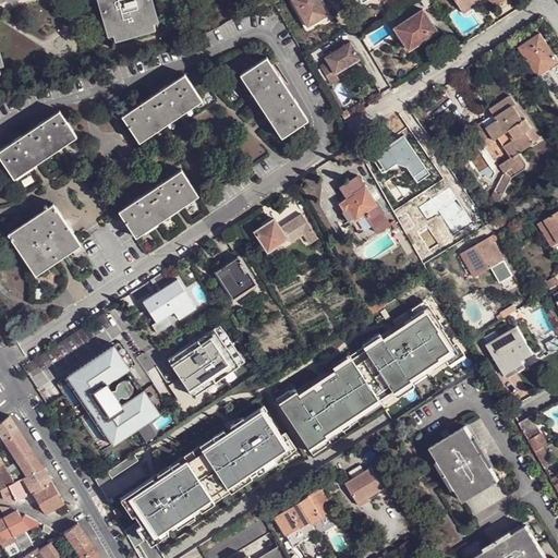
[(116,37),(105,0),(99,0),(110,38),(116,37)]
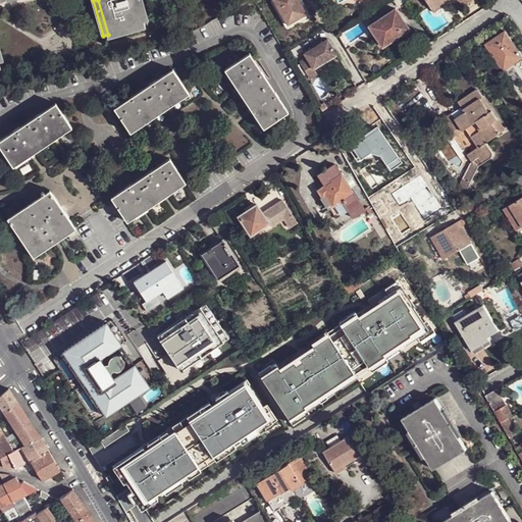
[(98,0),(108,35),(111,40),(148,30),(147,23),(140,0),(98,0)]
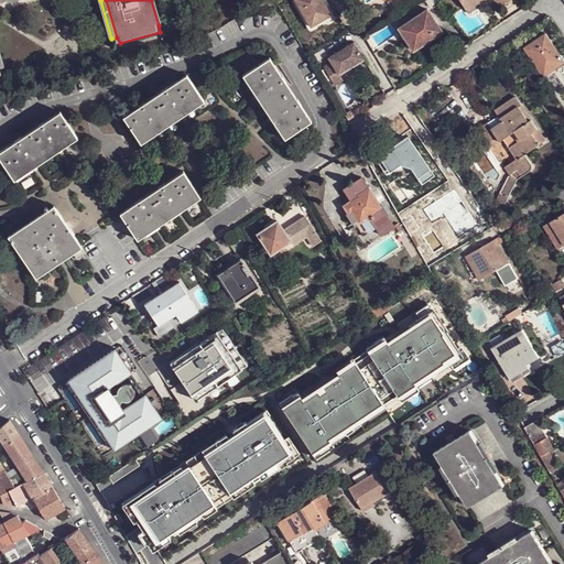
[(151,0),(159,25),(164,23),(156,0),(151,0)]
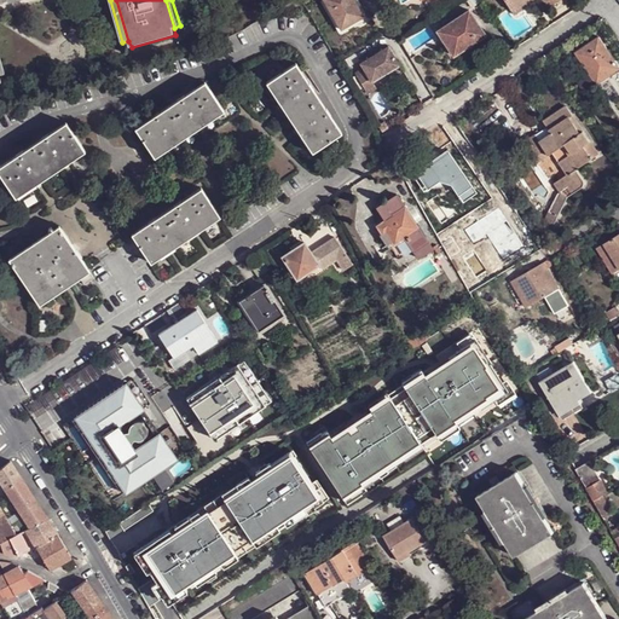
[(363,19),(364,19),(359,9),(353,0),(324,0),(325,3),(342,32),(363,19)]
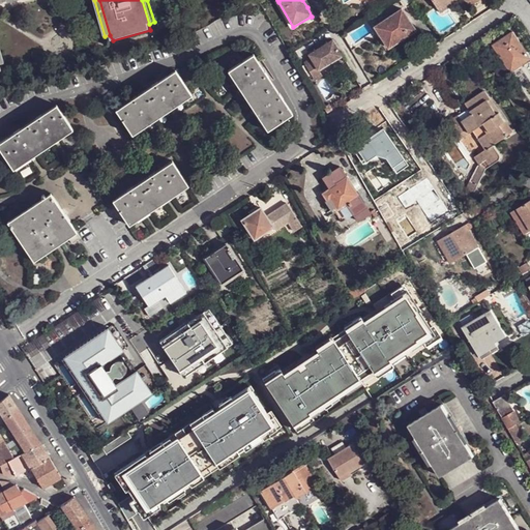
[(464,0),(469,7),(475,3),(479,0),(431,0),(438,9),(452,0),(454,2),(457,0),(464,0)]
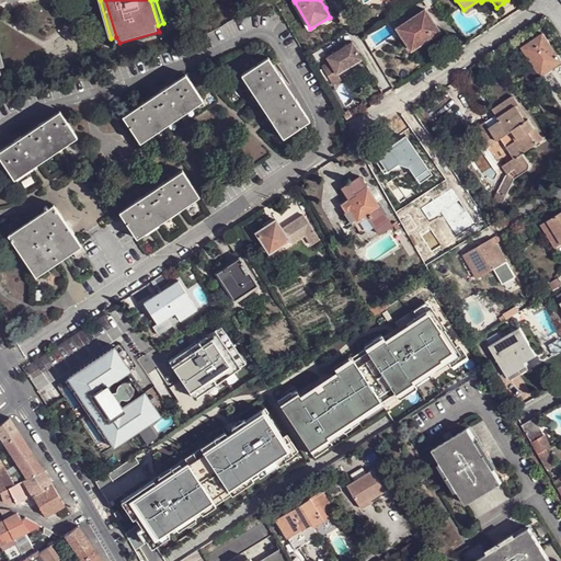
[(479,0),(464,10),(466,13),(481,3),(481,2),(479,0)]
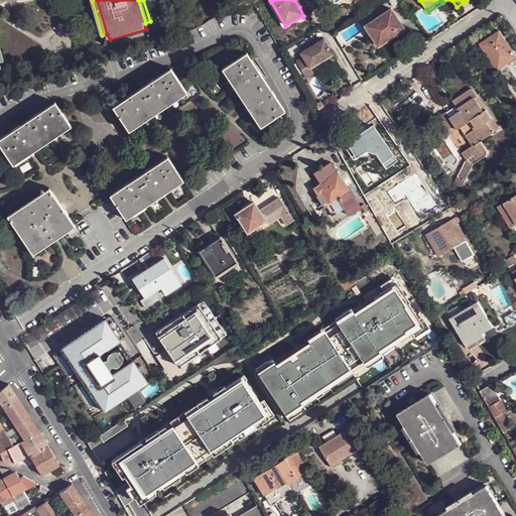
[(284,30),(285,26),(271,2),(269,2),(284,30)]
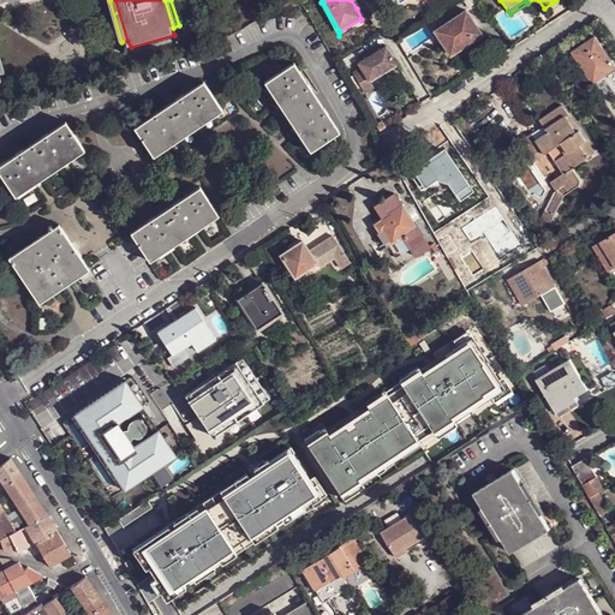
[(484,36),(466,10),(433,33),(449,59),(484,36)]
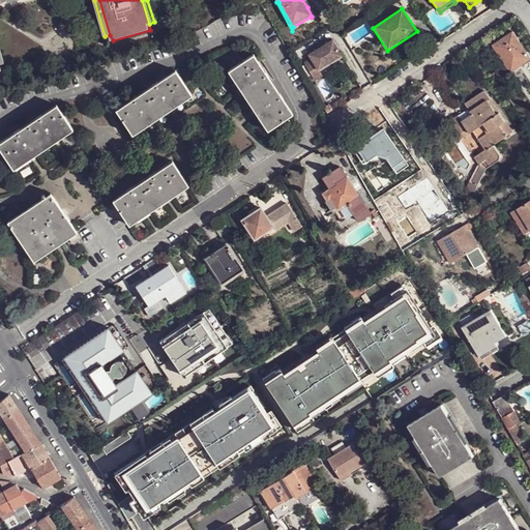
[(293,27),(292,31),(313,19),(311,17),(293,27)]
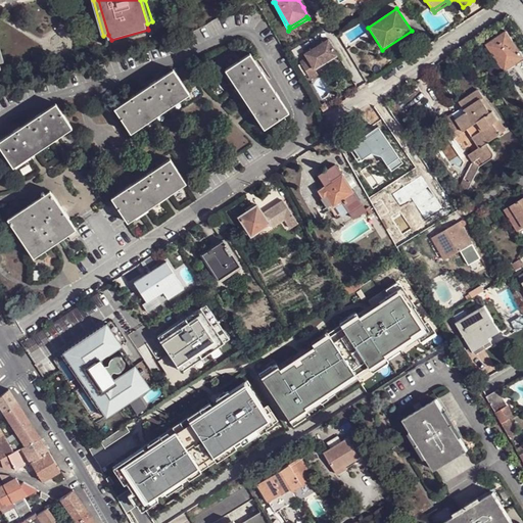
[(522,56),(507,35),(488,48),(506,74),(522,61),(522,56)]
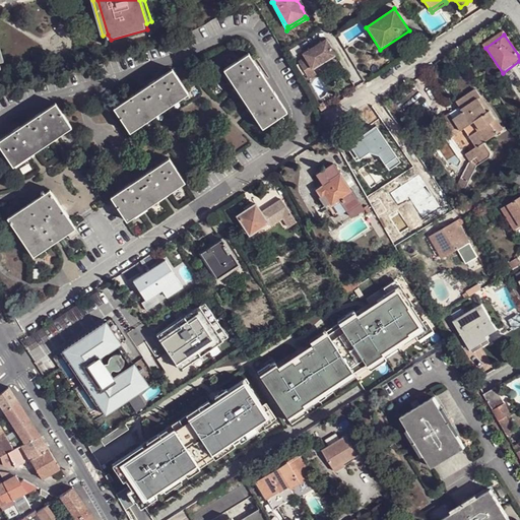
[(330,45),(307,59),(309,63),(302,67),(311,82),(318,78),(315,73),(338,60),(330,45)]
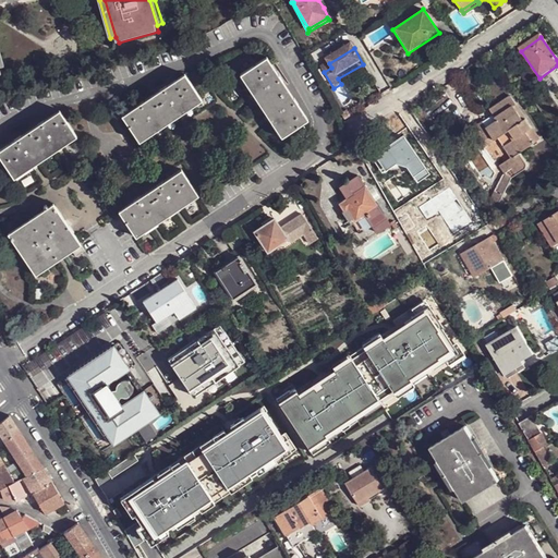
[(307,120),(267,58),(246,71),(288,133),(307,120)]
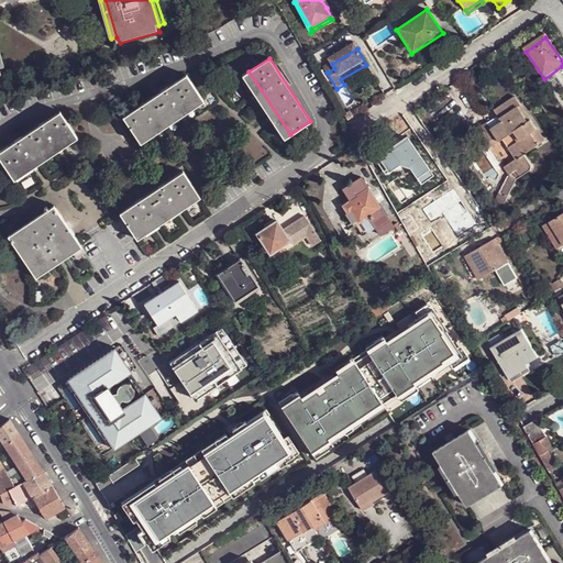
[(246,74),(287,136),(290,134),(249,72),(246,74)]
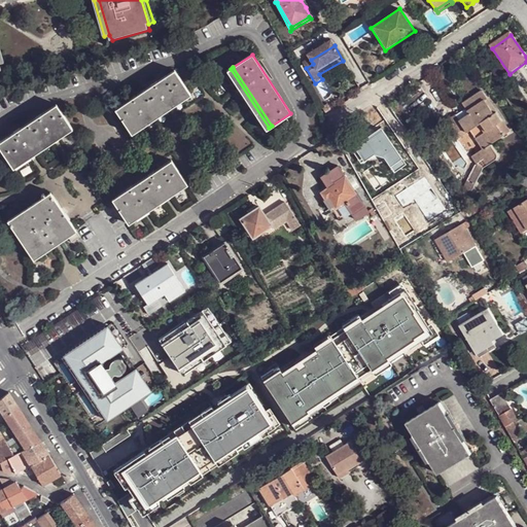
[(131,132),(189,93),(174,71),(116,109),(131,132)]
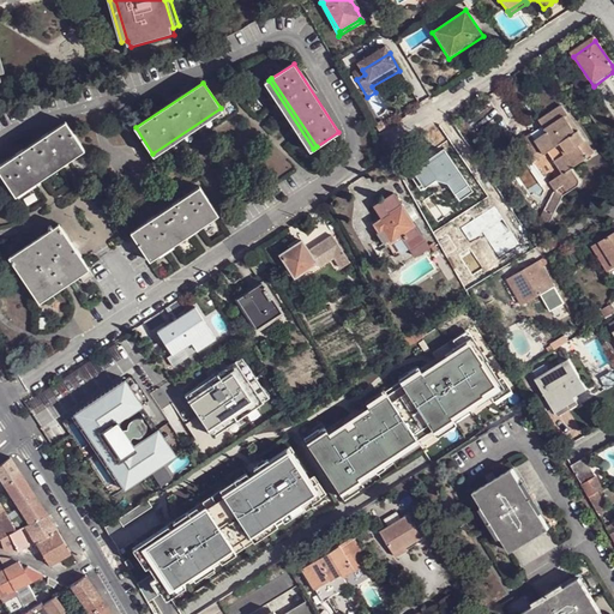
[(590,118),(595,113),(588,103),(583,107),(590,118)]
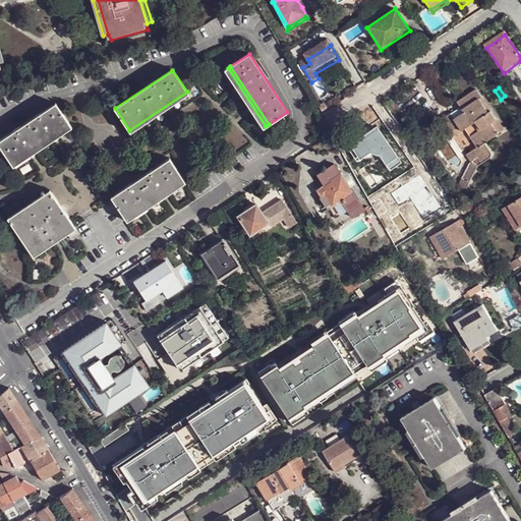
[(440,123),(452,141),(461,134),(473,152),(467,157),(472,165),(478,160),(482,166),(490,160),(493,159),(493,156),(491,153),(485,145),(500,135),(493,125),(499,121),(493,112),(489,114),(481,101),(483,100),(477,91),(458,104),(461,108),(440,123)]
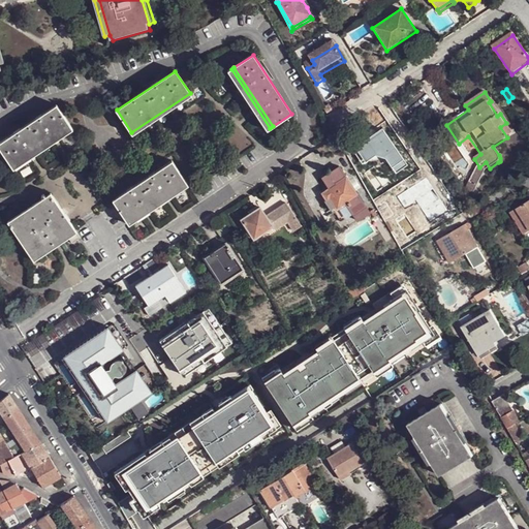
[(132,134),(192,95),(190,93),(131,132),(132,134)]
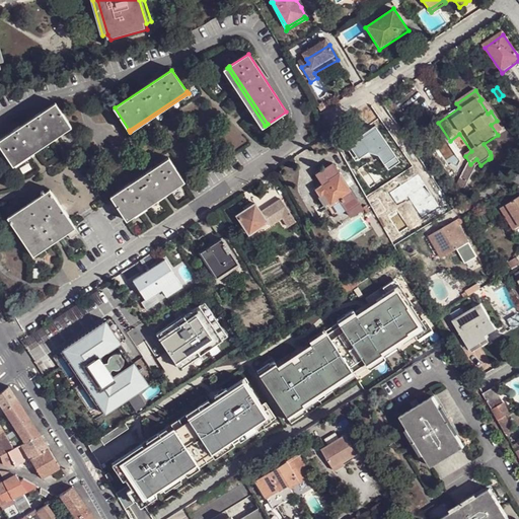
[(488,114),(491,112),(483,98),(482,99),(479,100),(488,114)]
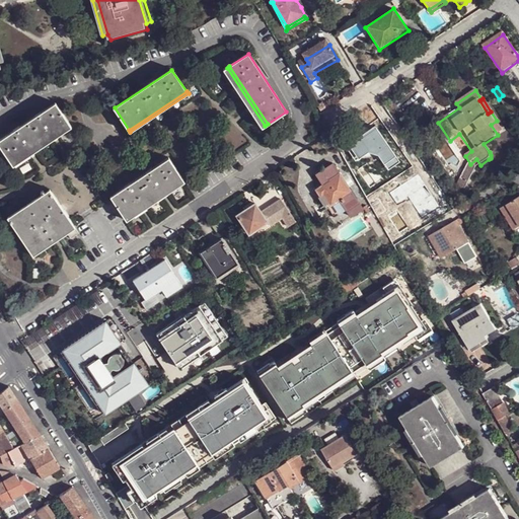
[(0,140),(0,144),(12,162),(70,125),(56,103),(0,140)]
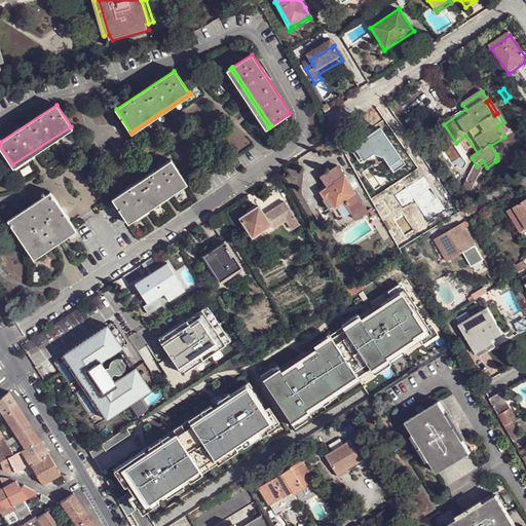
[(497,126),(504,137),(511,133),(503,122),(497,126)]
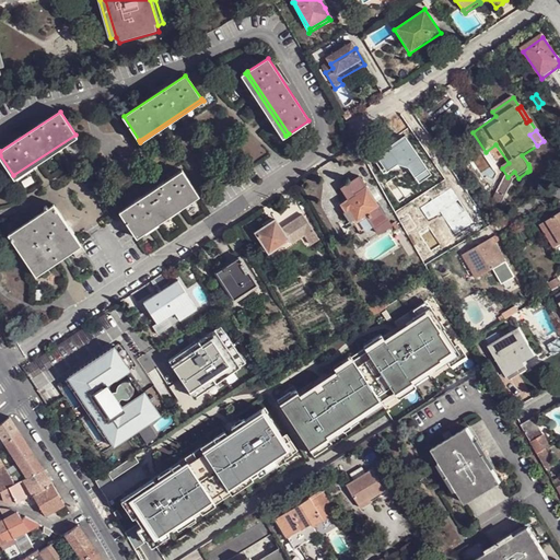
[(15,178),(78,137),(76,135),(13,175),(15,178)]
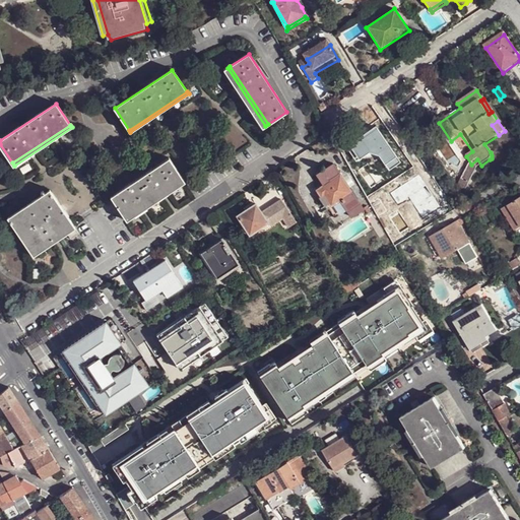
[(378,130),(356,145),(365,157),(373,151),(383,153),(388,161),(396,156),(378,130)]
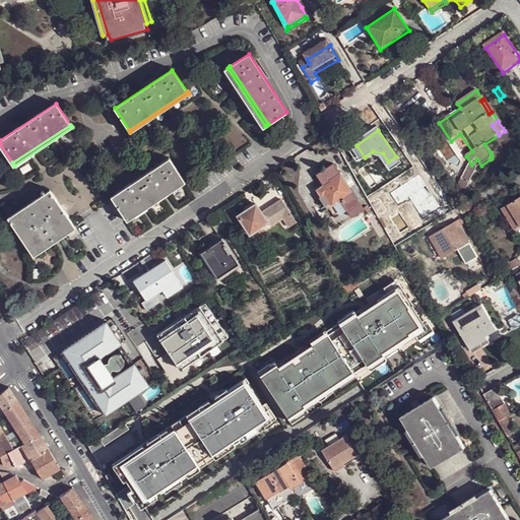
[(365,157),(356,145),(349,150),(359,161),(365,157)]
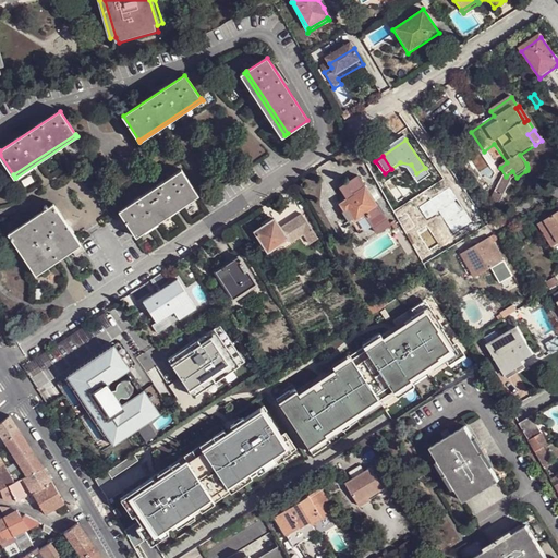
[(425,168),(416,173),(423,182),(431,177),(425,168)]
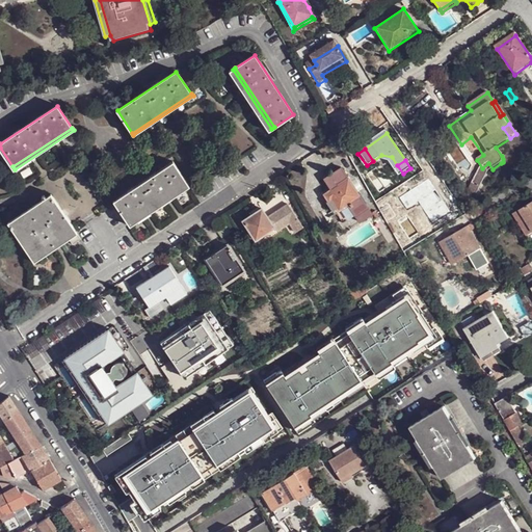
[(188,183),(174,162),(114,202),(129,223),(188,183)]
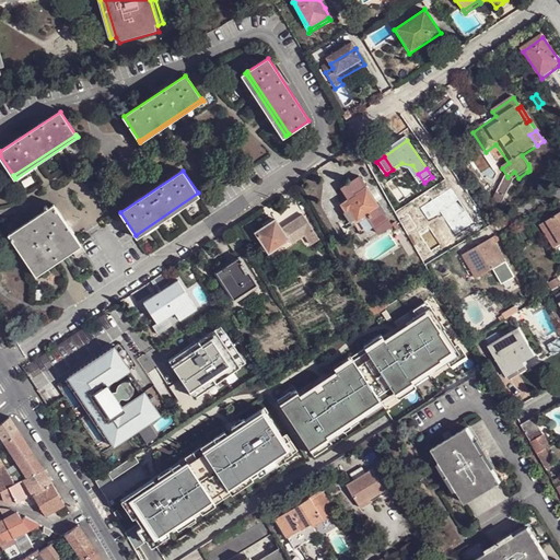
[(360,177),(349,184),(357,195),(366,187),(360,177)]
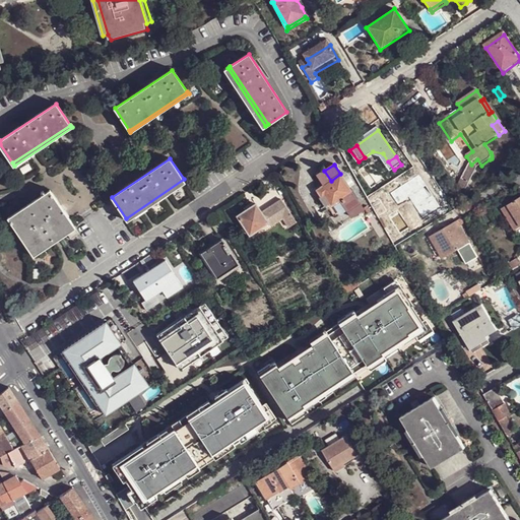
[(477,169),(471,165),(463,181),(461,180),(457,189),(465,193),(477,169)]
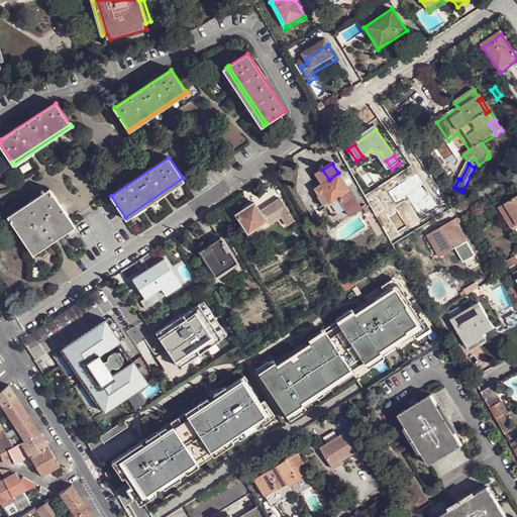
[(329,180),(322,170),(313,176),(321,187),(329,181),(329,180)]
